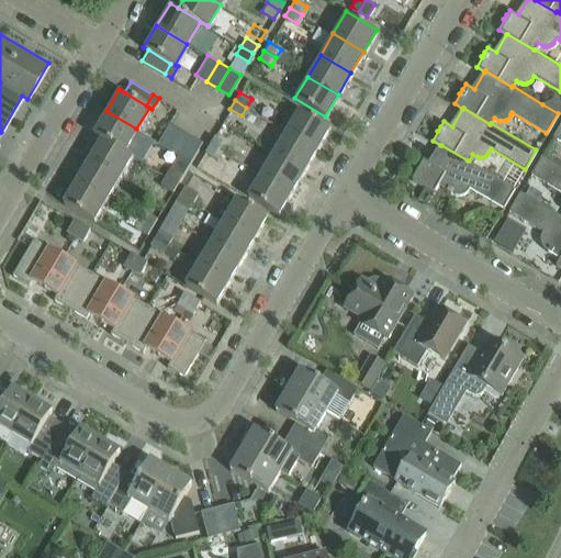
[(316,148),(329,126),(310,115),(299,109),(285,131),(316,148)]
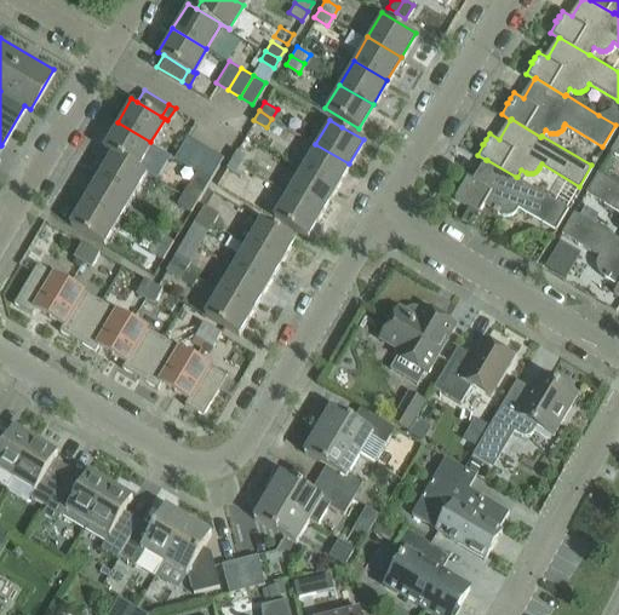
[(144,172),(145,171),(137,165),(150,142),(118,122),(103,147),(112,151),(144,172)]
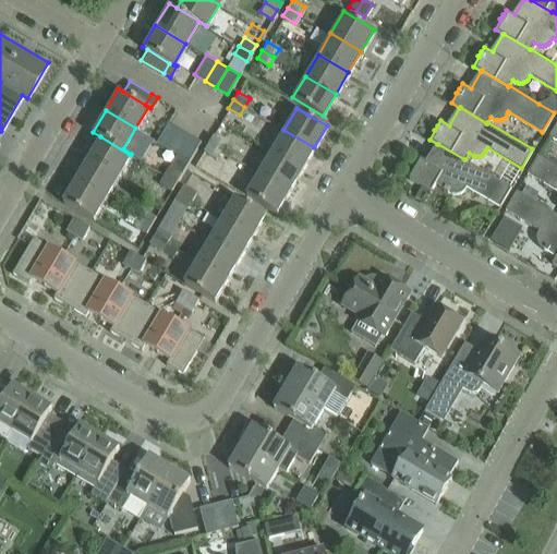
[(556,118),(547,134),(556,140),(556,118)]
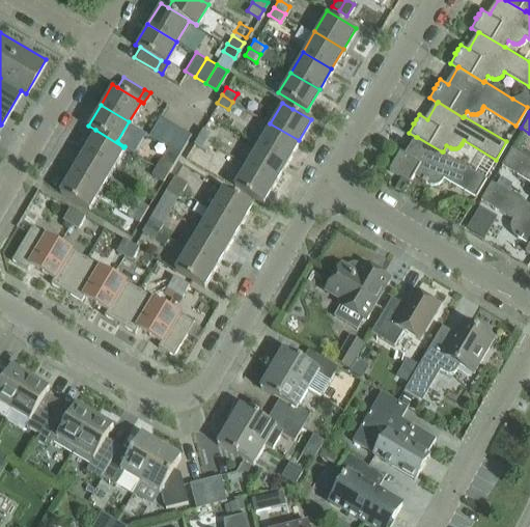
[(159,139),(169,120),(159,114),(148,133),(159,139)]
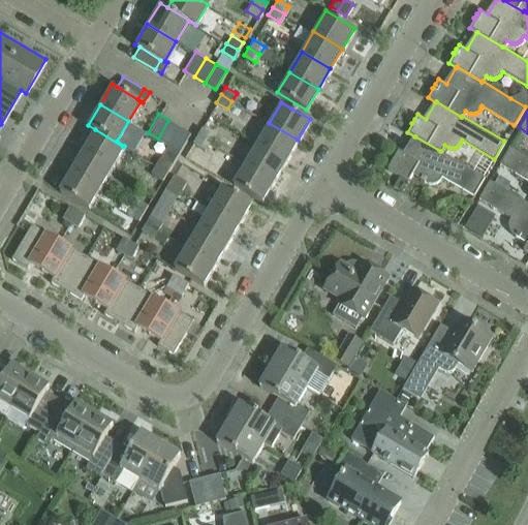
[(168,145),(179,126),(168,120),(158,139),(168,145)]
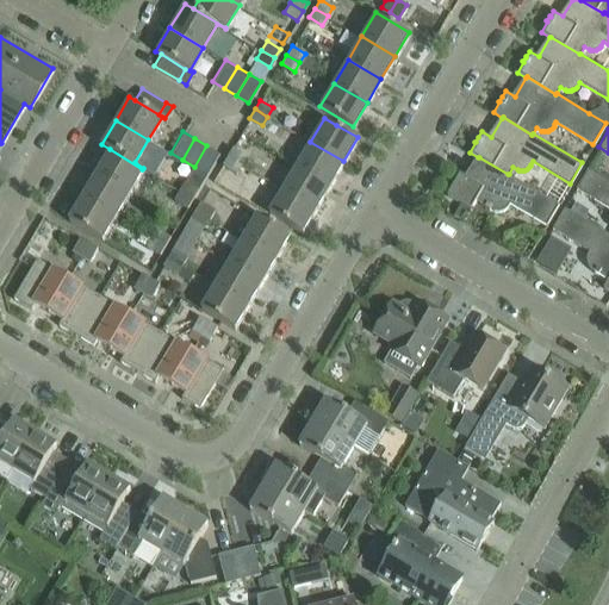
[(329,185),(343,161),(310,142),(296,164),(329,185)]
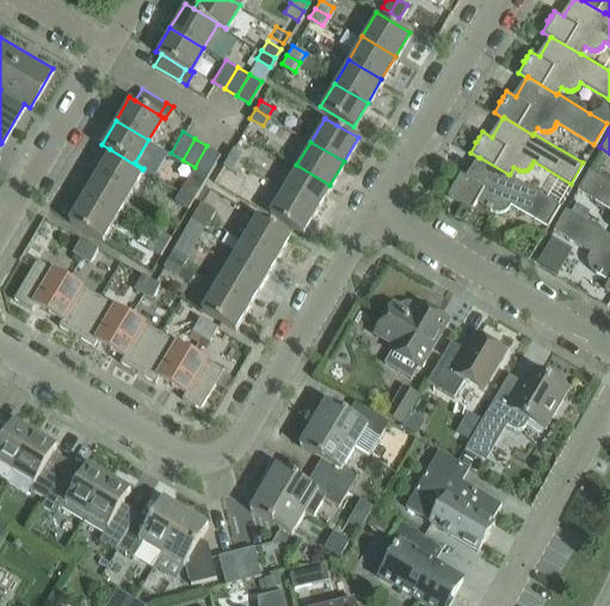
[(205,174),(219,153),(207,146),(195,167),(205,174)]
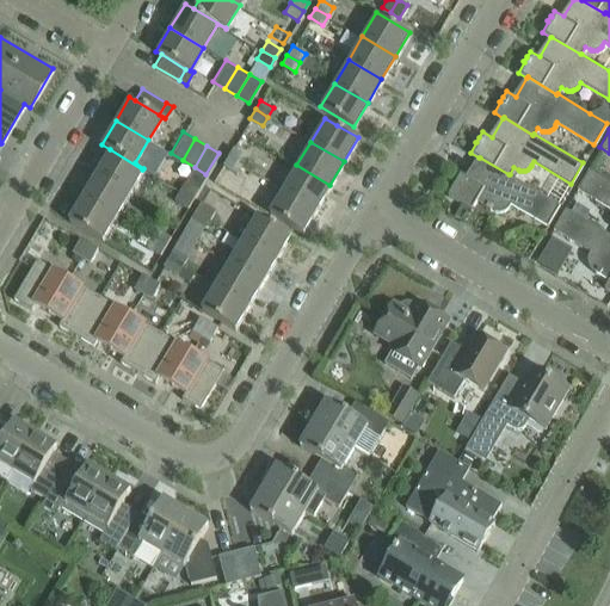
[(241,164),(246,154),(233,147),(228,155),(241,164)]
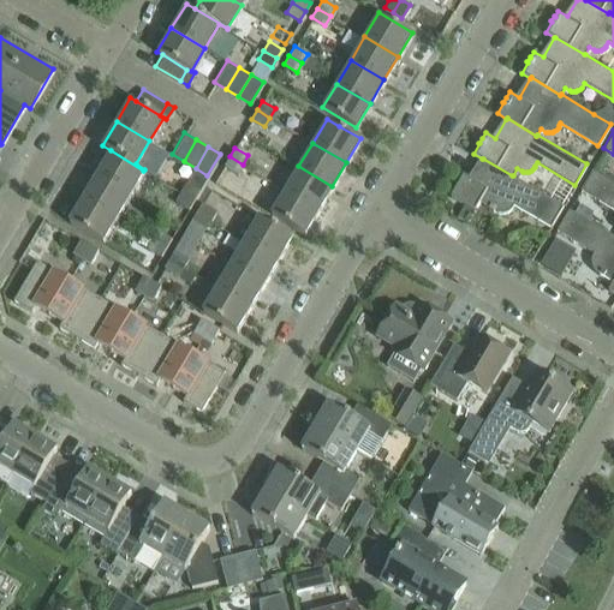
[(130,193),(143,171),(111,150),(96,174),(130,193)]
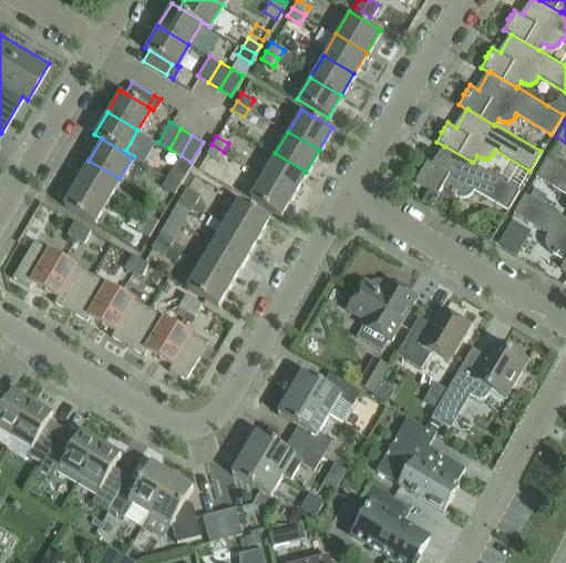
[(218,160),(224,152),(212,144),(206,153),(218,160)]
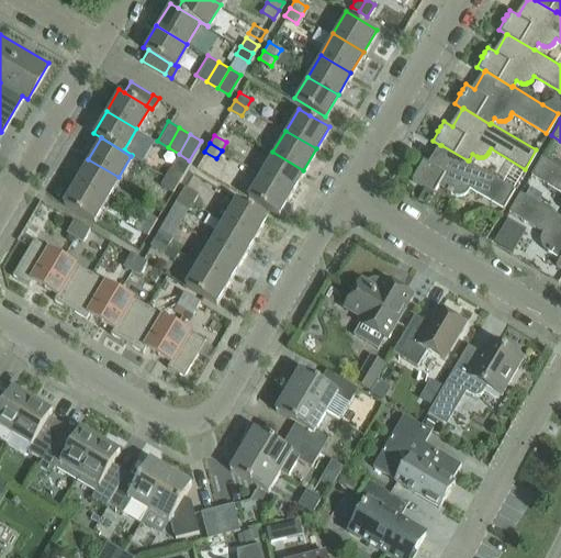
[(441,145),(440,145),(430,163),(422,158),(411,178),(424,186),(433,191),(437,183),(453,193),(456,194),(458,194),(460,194),(461,193),(463,193),(464,192),(466,190),(468,187),(502,207),(514,187),(469,160),(468,160),(441,145)]
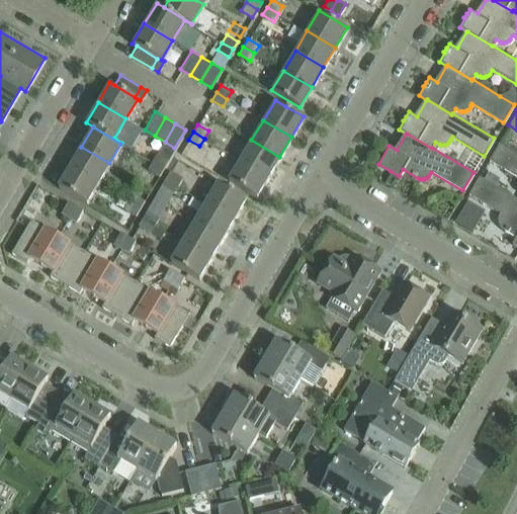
[(267,177),(279,157),(251,140),(240,160),(267,177)]
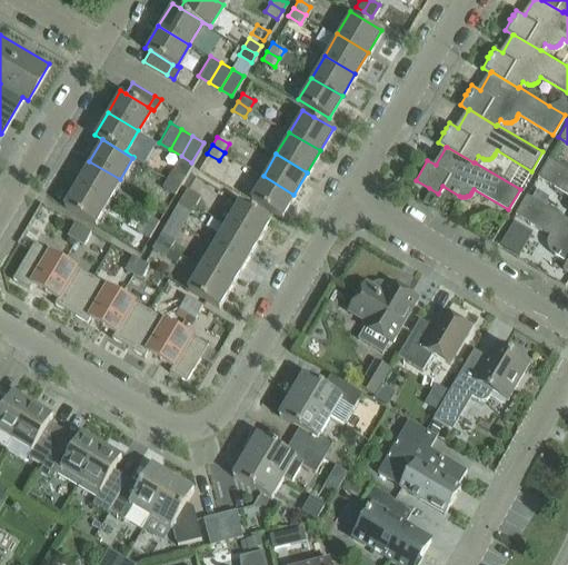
[(567,165),(548,154),(536,175),(567,194),(567,199),(567,200),(567,202),(567,205),(567,207),(567,209),(567,208),(567,165)]
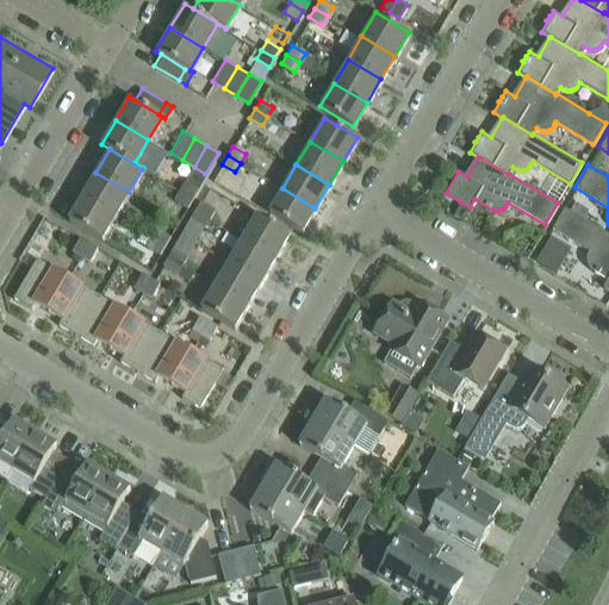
[(115,216),(129,192),(95,173),(81,195),(115,216)]
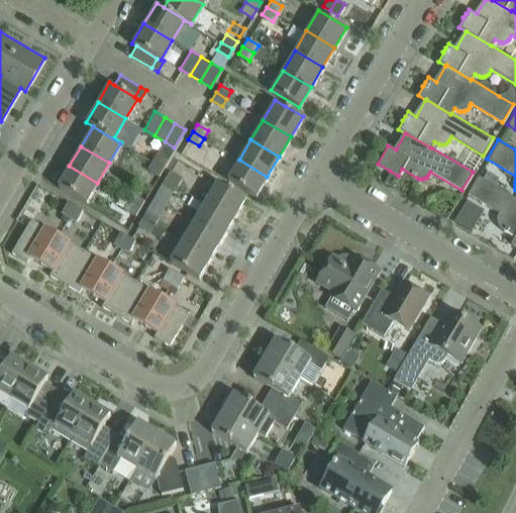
[(163,168),(167,160),(156,154),(151,161),(163,168)]
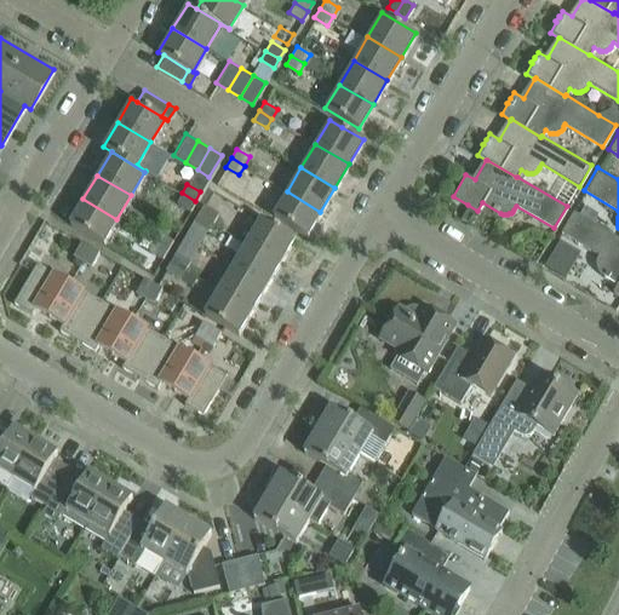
[(307,235),(320,212),(287,191),(273,216),(307,235)]
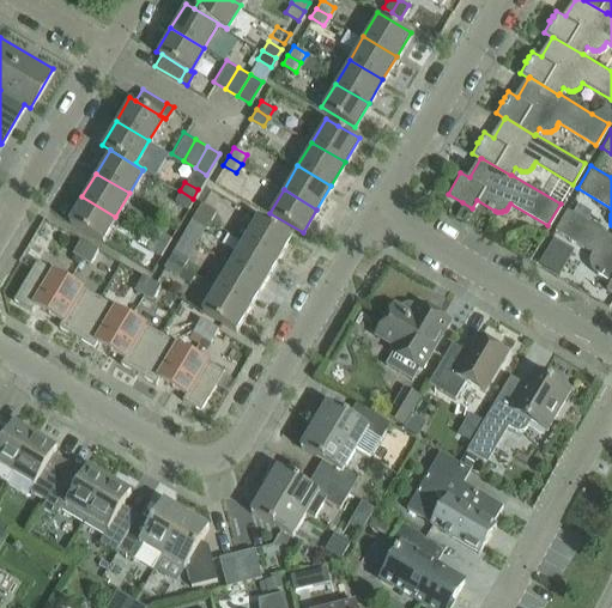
[(188,207),(193,199),(180,190),(175,199),(188,207)]
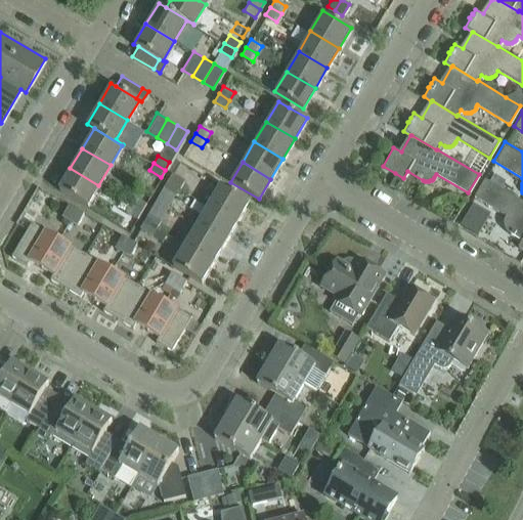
[(87,205),(98,185),(70,168),(58,188),(87,205)]
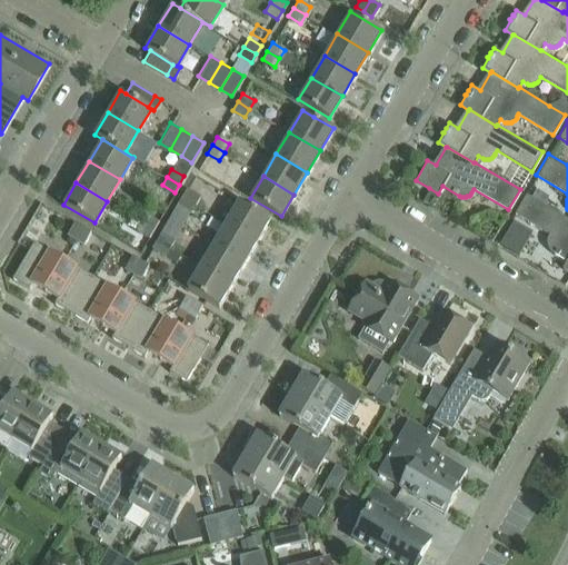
[(195,202),(199,195),(187,187),(182,195),(195,202)]
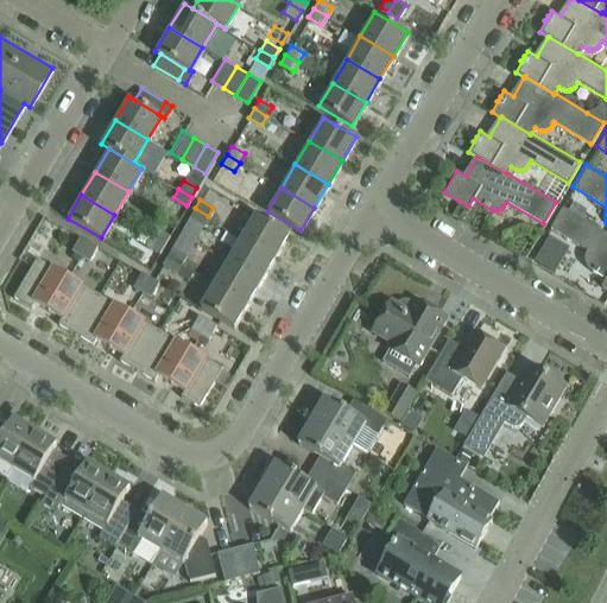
[(459,201),(451,213),(461,219),(468,207),(459,201)]
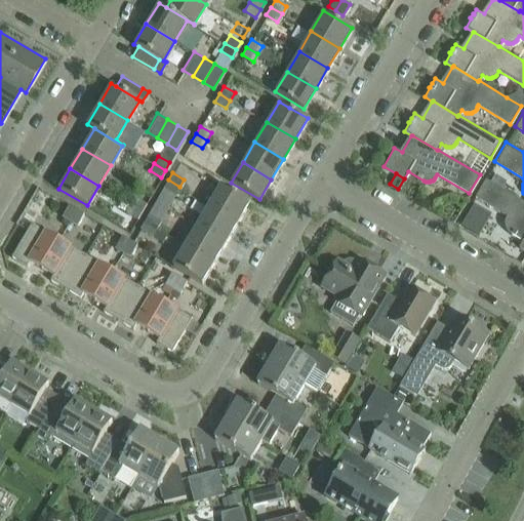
[(523,249),(523,200),(485,177),(474,196),(506,214),(504,218),(502,221),(502,222),(502,223),(502,225),(504,226),(504,227),(505,228),(506,229),(522,239),(518,246),(523,249)]
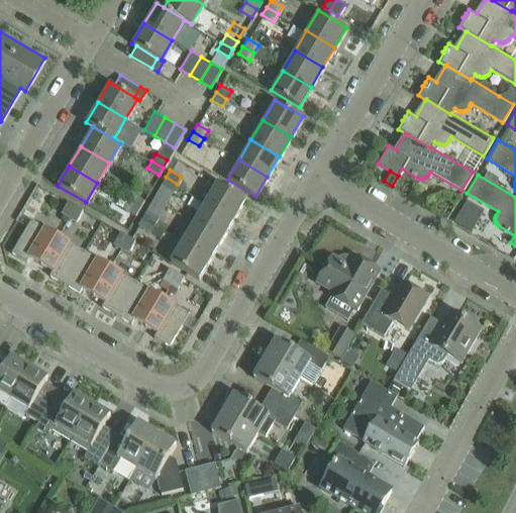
[(177,184),(166,177),(162,184),(173,191),(177,184)]
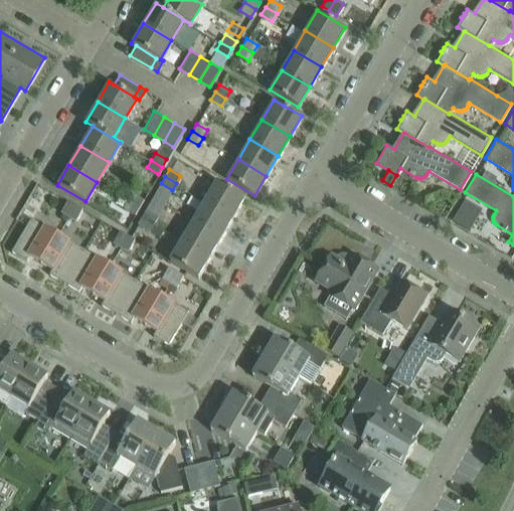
[(232,216),(244,196),(227,186),(216,180),(204,200),(232,216)]
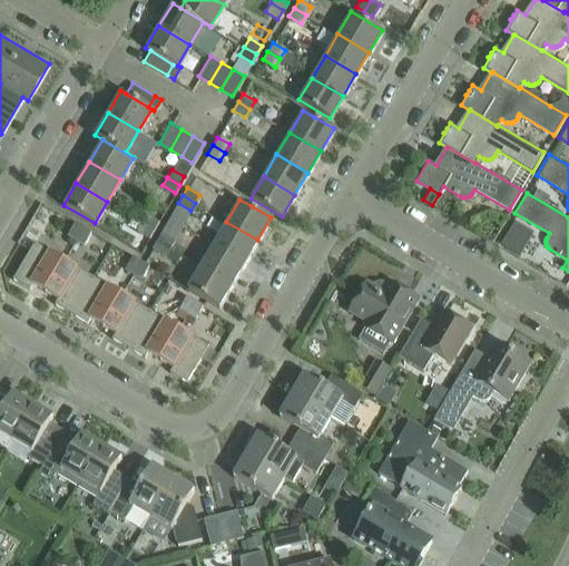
[(154,228),(158,220),(146,213),(141,221),(154,228)]
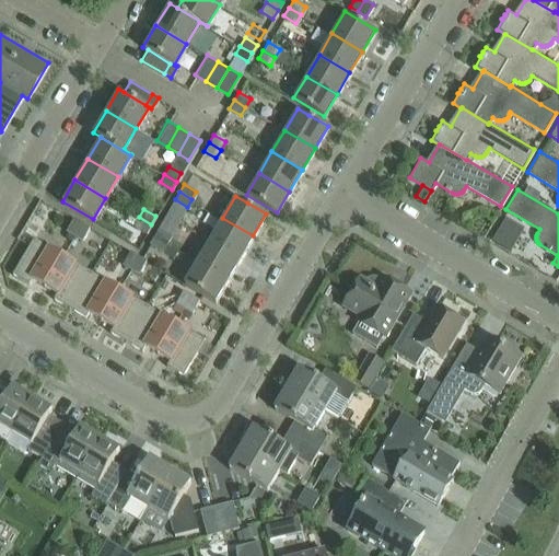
[(73,233),(81,221),(72,217),(66,229),(73,233)]
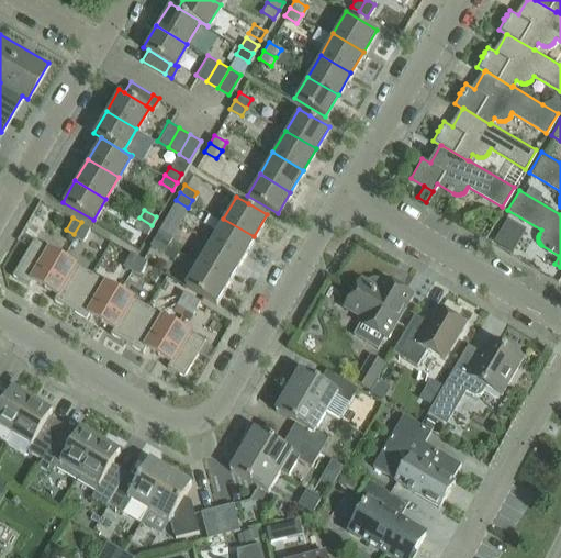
[(146,233),(152,225),(139,218),(134,225),(146,233)]
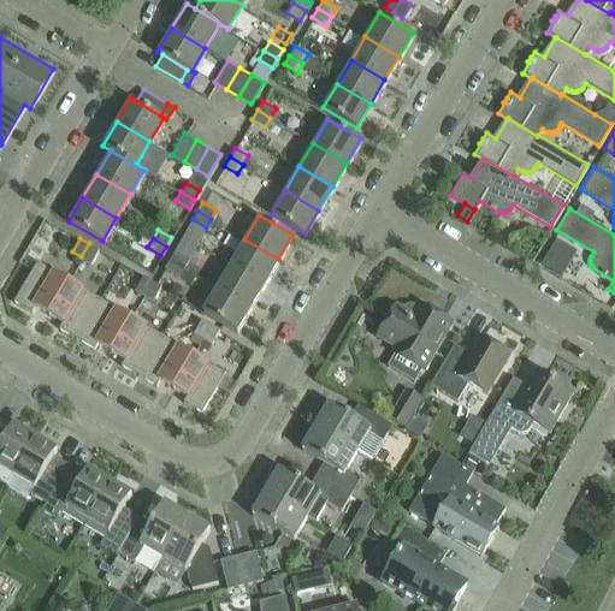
[(264,283),(278,259),(244,239),(231,262),(264,283)]
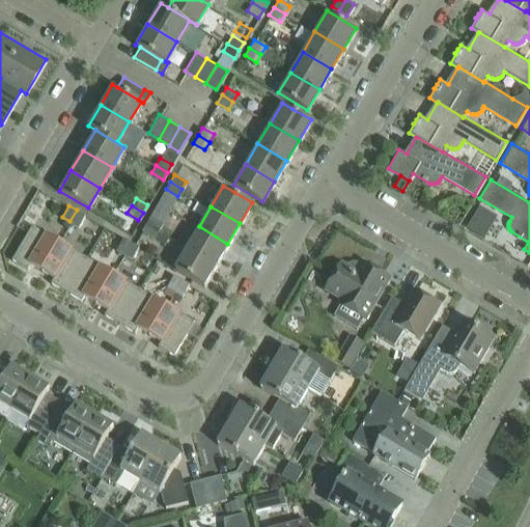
[(78,225),(84,214),(77,210),(70,221),(78,225)]
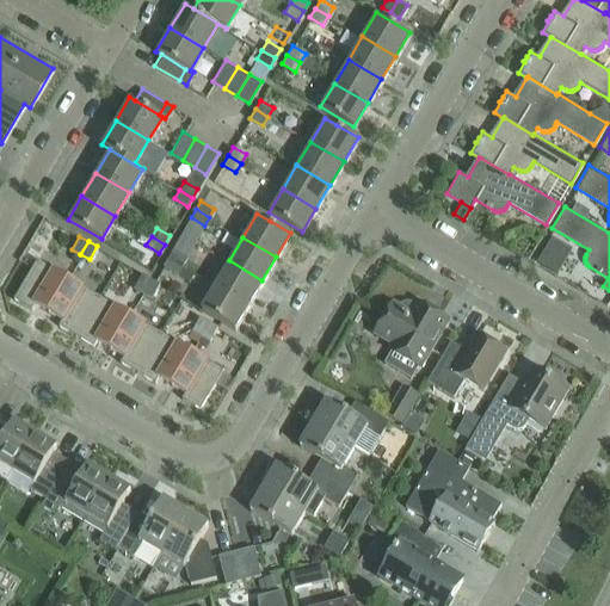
[(172,248),(167,257),(180,264),(185,255),(172,248)]
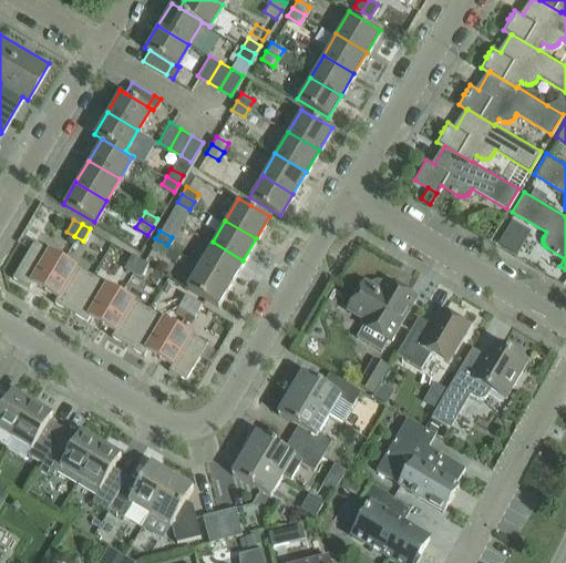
[(44,288),(63,256),(33,238),(11,276),(29,286),(31,280),(44,288)]
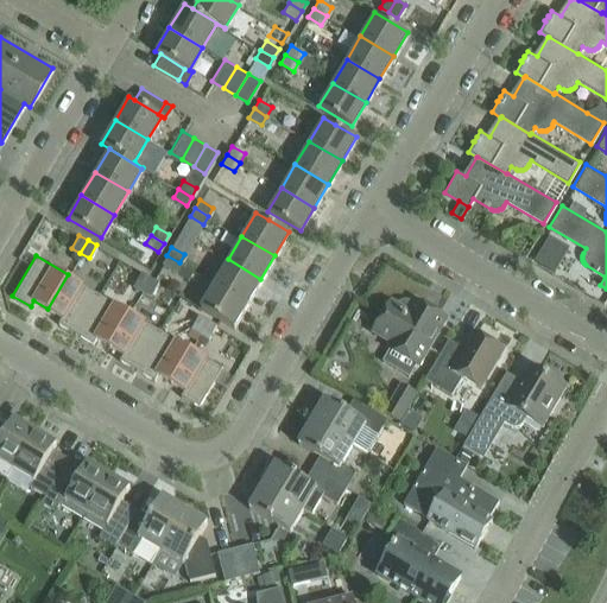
[(175,271),(179,262),(166,255),(162,264),(175,271)]
